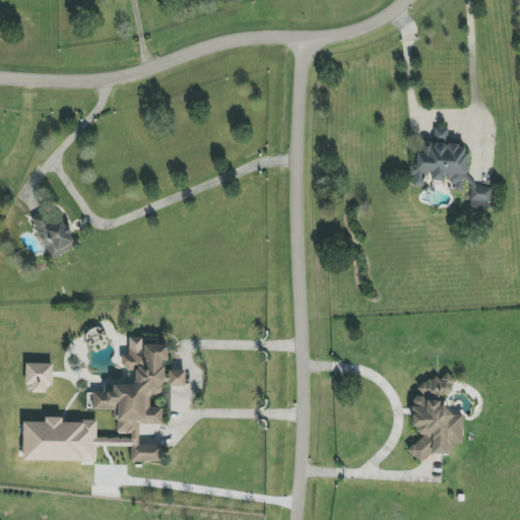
[(423,142),(421,153),(416,153),(416,166),(412,166),(411,187),(423,188),(423,173),(432,174),(431,181),(445,182),(455,182),(455,191),(464,191),(466,146),(447,145),(447,129),(434,128),(434,143),(423,142)]
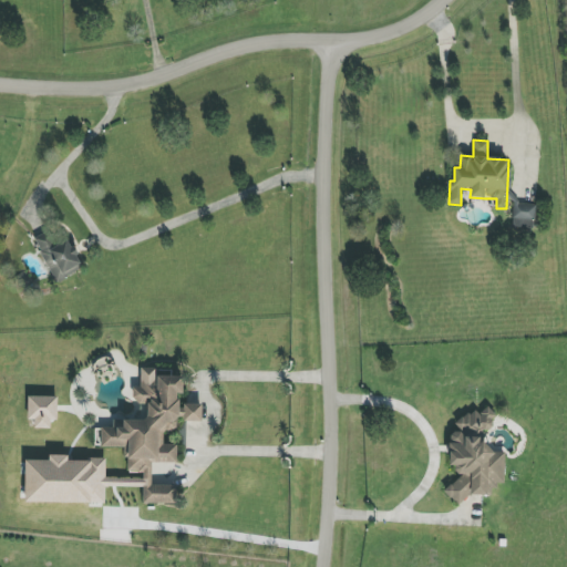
[(536,205),(514,203),(513,227),(535,228),(536,205)]
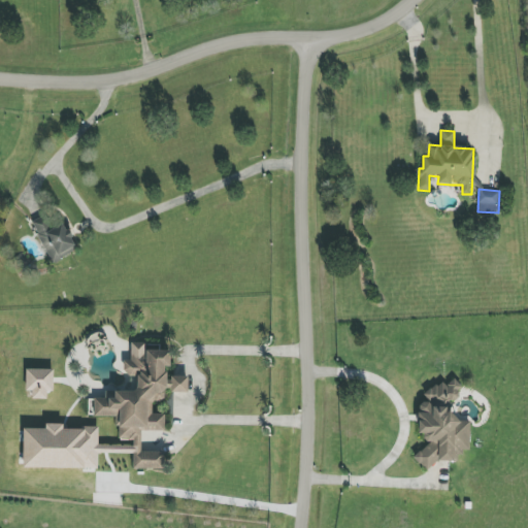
[(32,222),(52,263),(76,252),(57,210),(32,222)]
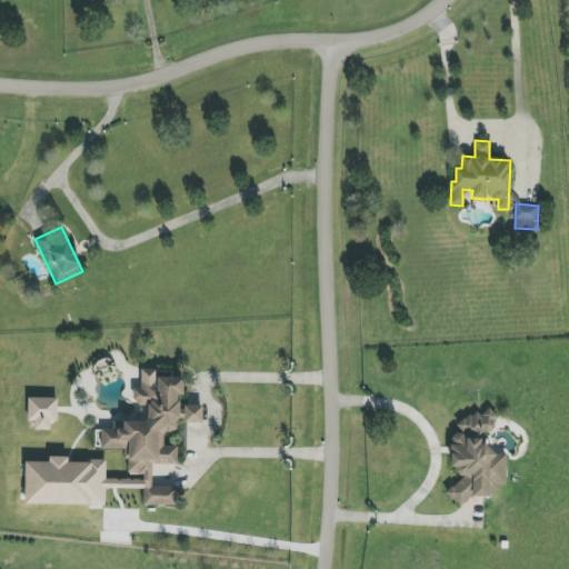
[(183,378),(157,377),(157,369),(141,369),(140,389),(133,388),(133,405),(148,405),(147,421),(125,421),(123,429),(101,429),(100,449),(127,449),(126,473),(143,473),(142,505),(177,506),(177,487),(151,486),(152,463),(177,465),(178,446),(163,446),(163,432),(177,432),(177,421),(202,422),(202,406),(179,405),(180,396),(182,396),(183,378)]
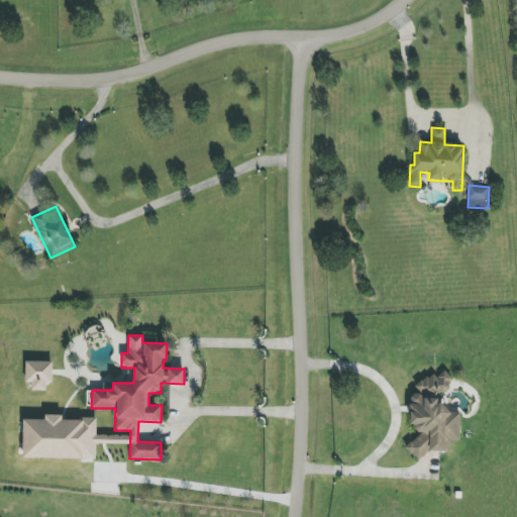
[(53,383),(52,362),(25,362),(25,383),(30,383),(31,391),(46,391),(45,383),(53,383)]
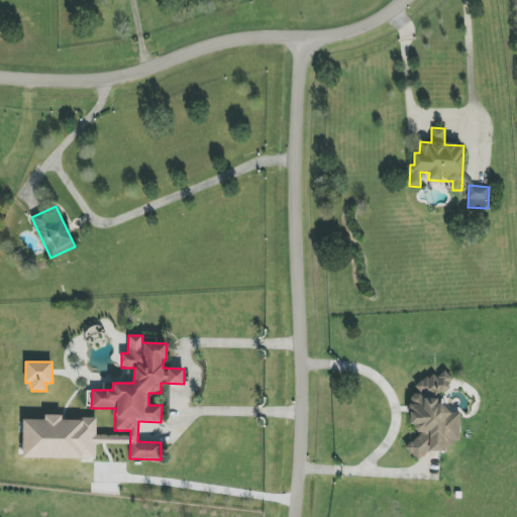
[(409,421),(420,435),(405,446),(416,461),(429,451),(447,452),(447,445),(453,440),(459,440),(460,413),(456,409),(445,409),(436,397),(441,393),(448,393),(449,383),(452,380),(445,371),(437,377),(427,377),(417,384),(417,393),(410,398),(409,421)]
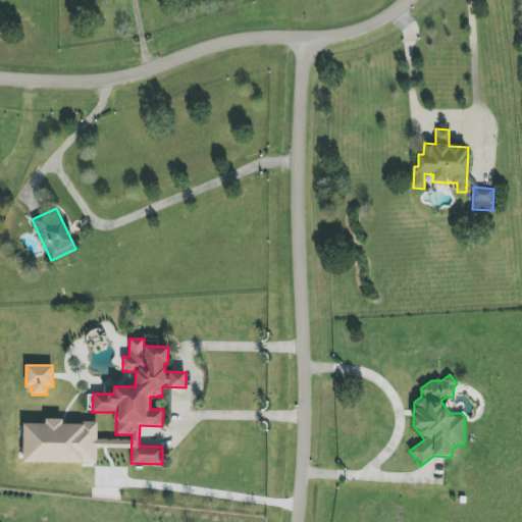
[(22,423),(22,462),(97,463),(97,448),(104,448),(104,439),(97,439),(97,423),(62,423),(62,419),(44,419),(44,424),(22,423)]
